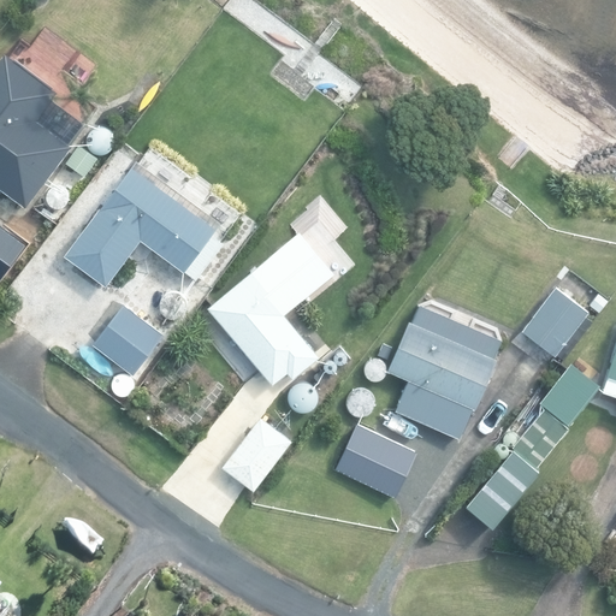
[(0,197),(3,195),(25,213),(65,161),(86,177),(99,160),(42,117),(60,93),(9,53),(0,64),(0,197)]
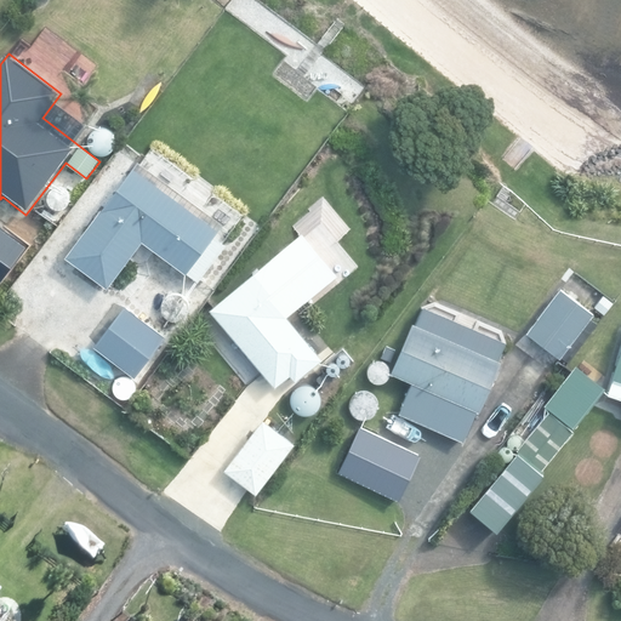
[(342,66),(324,80),(343,107),(363,93),(342,66)]
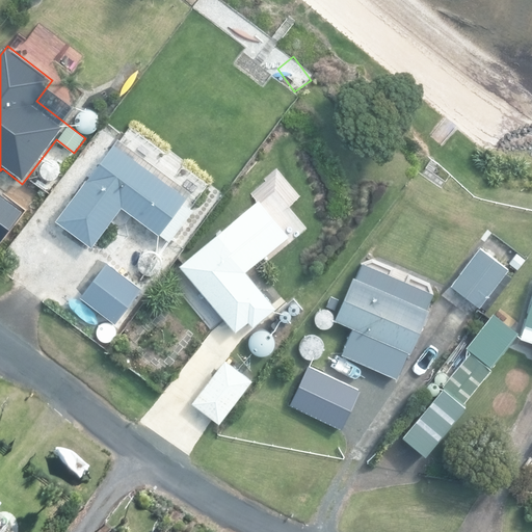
[(59,218),(95,245),(122,209),(163,240),(194,197),(117,140),(59,218)]
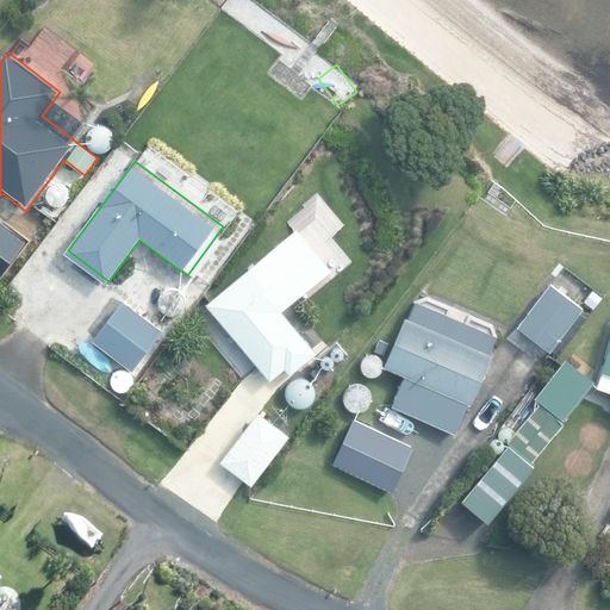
[(207,305),(272,386),(292,371),(299,378),(323,359),(285,311),(306,294),(273,253),(207,305)]
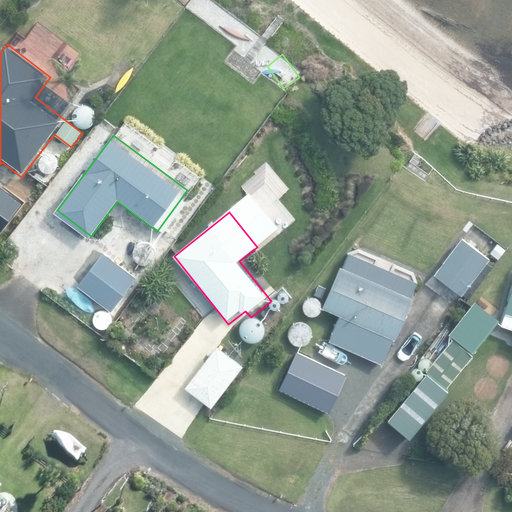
[(495,256),(464,235),(435,276),(465,298),(495,256)]
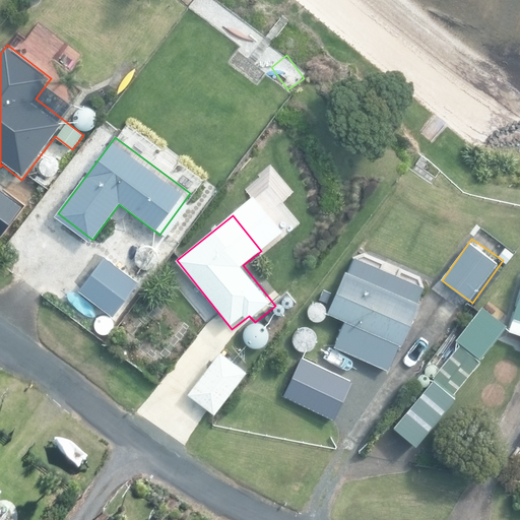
[(419,300),(429,277),(362,250),(352,272),(346,270),(329,313),(346,320),(335,347),(394,372),(424,302),(419,300)]
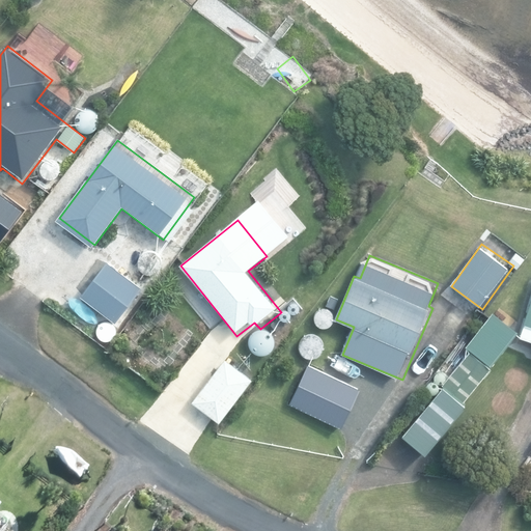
[(109,264),(81,299),(118,329),(145,295),(109,264)]
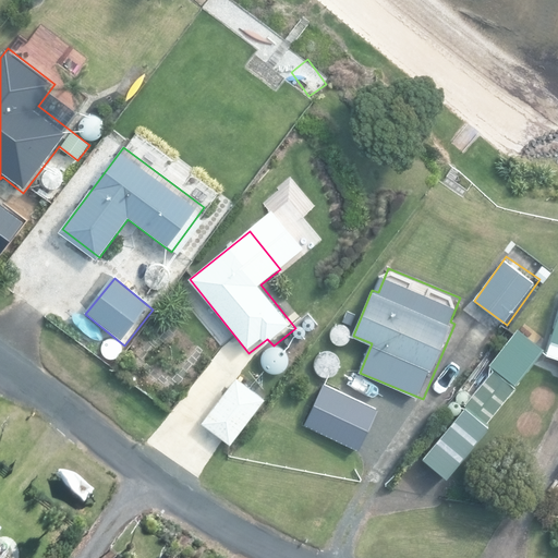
[(486,423),(547,349),(522,328),(461,402),(486,423)]
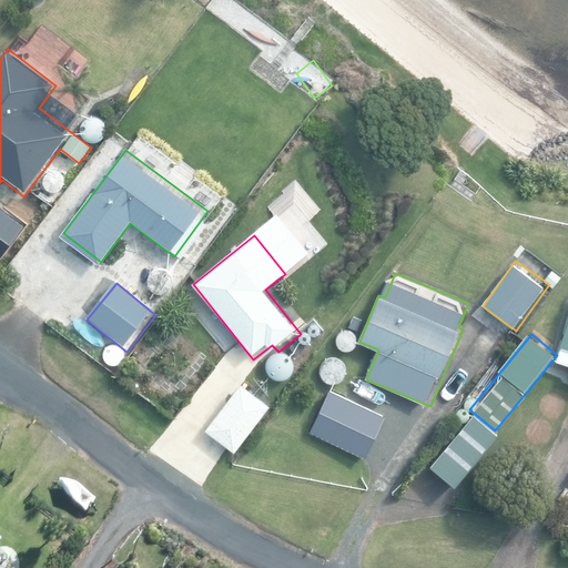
[(277,405),(246,381),(208,430),(239,455),(277,405)]
